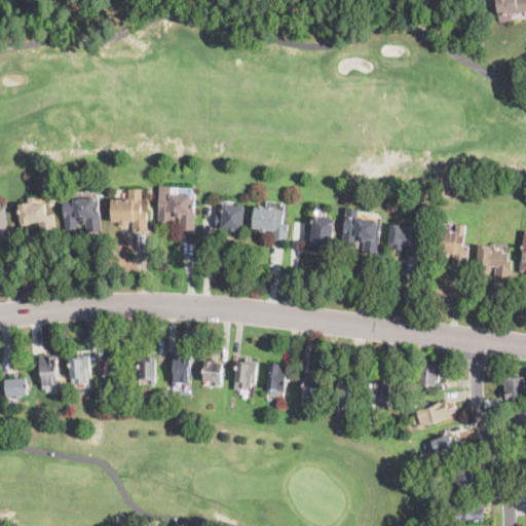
[(525,0),(525,10),(513,11),(514,20),(499,21),(498,13),(495,13),(494,0),(525,0)]
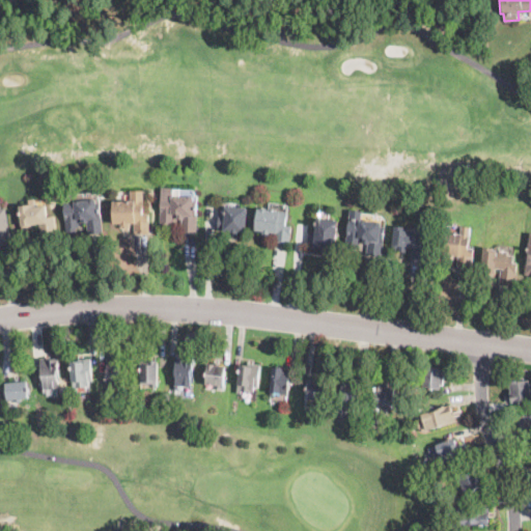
[(198,212),(197,219),(197,231),(182,231),(183,218),(174,218),(173,226),(160,225),(160,210),(161,195),(197,196),(198,197),(198,212)]
